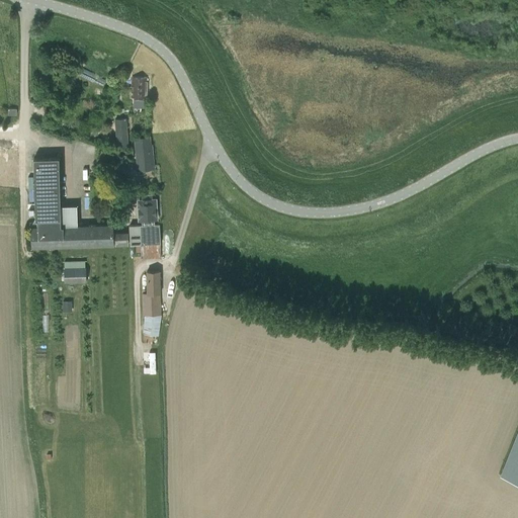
[(147,77),(132,77),(131,97),(134,97),(134,106),(144,106),(144,97),(146,98),(147,77)]
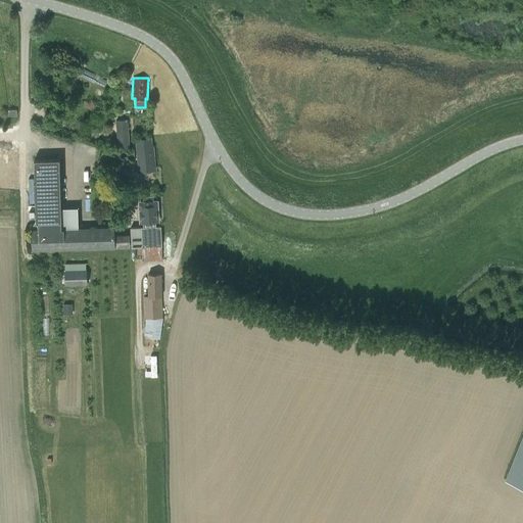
[(128,120),(116,120),(119,151),(130,150),(128,120)]
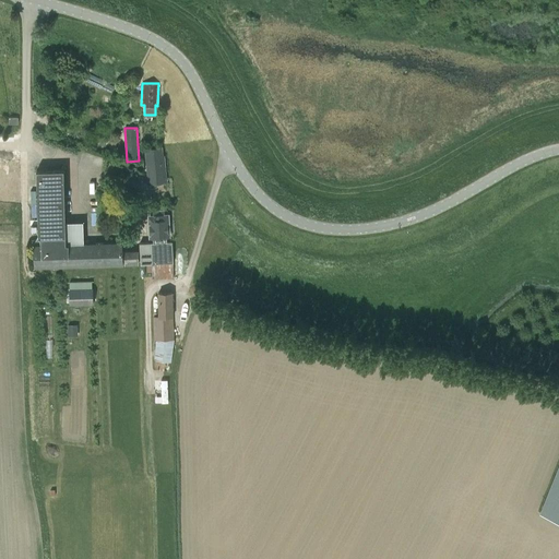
[(150,182),(161,181),(166,181),(164,157),(163,157),(162,147),(145,150),(150,182)]
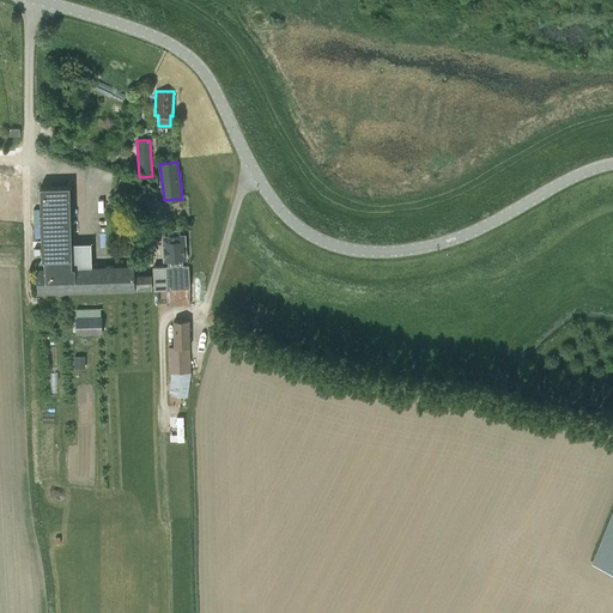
[(145,290),(152,290),(151,274),(134,275),(134,266),(72,267),(70,186),(40,187),(42,260),(46,260),(46,268),(37,268),(38,292),(135,290),(138,290),(145,290)]
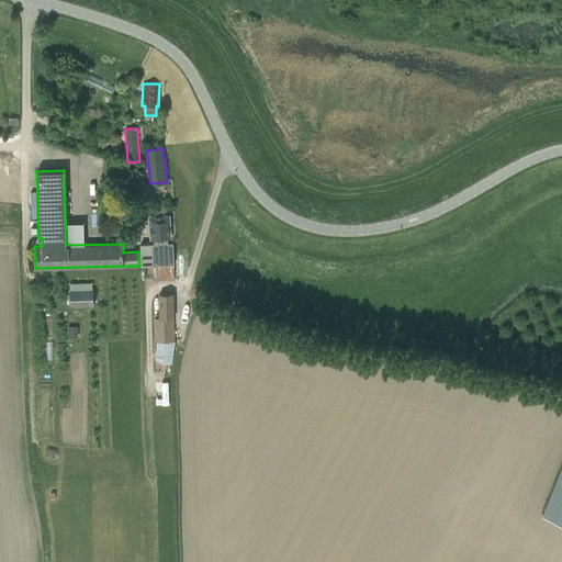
[(154,217),(150,217),(152,238),(170,237),(169,216),(166,216),(165,211),(154,212),(154,217)]
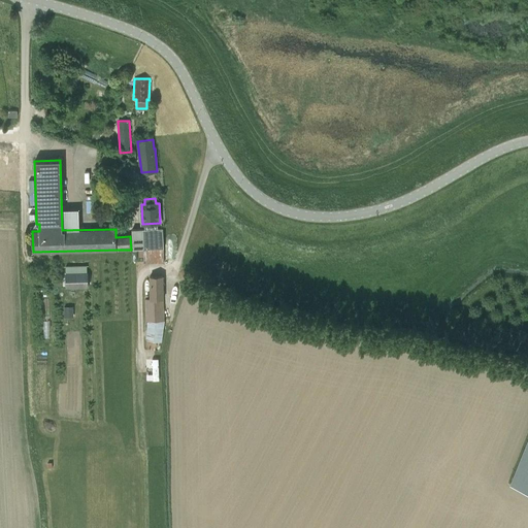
[(132,229),(133,250),(164,248),(163,228),(132,229)]
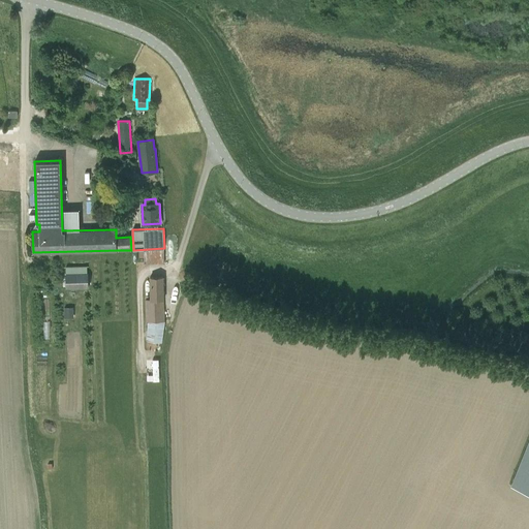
[(66,274),(66,287),(88,287),(88,274),(66,274)]
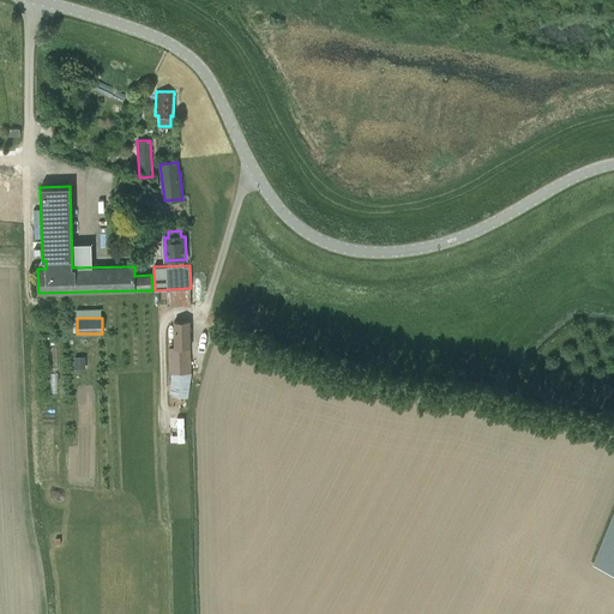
[(175,348),(169,348),(169,373),(172,373),(172,396),(187,398),(191,372),(190,321),(174,321),(175,348)]
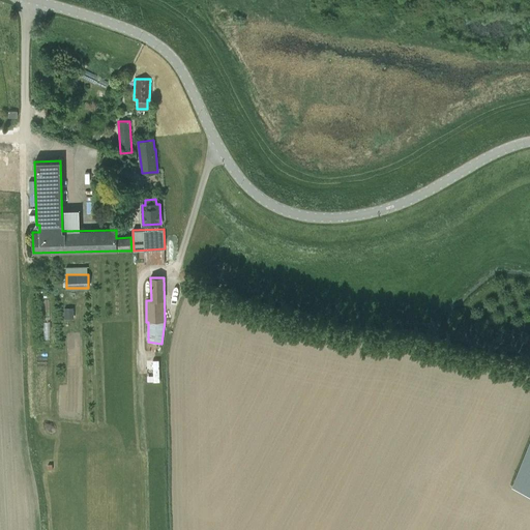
[(65,307),(65,317),(74,317),(74,307),(65,307)]
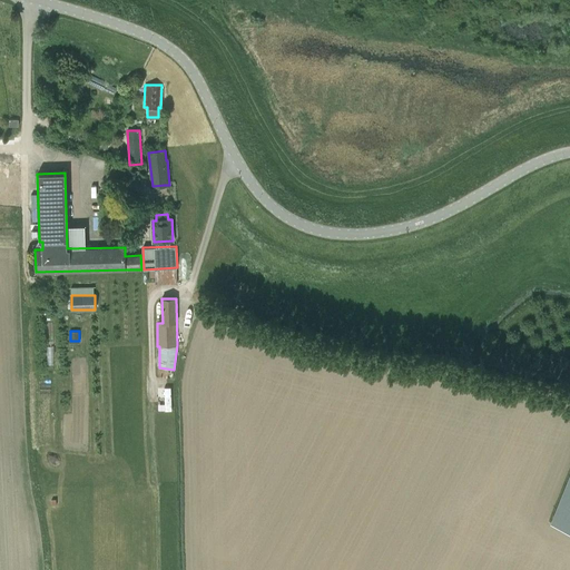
[(569,528),(569,473),(551,521),(569,528)]
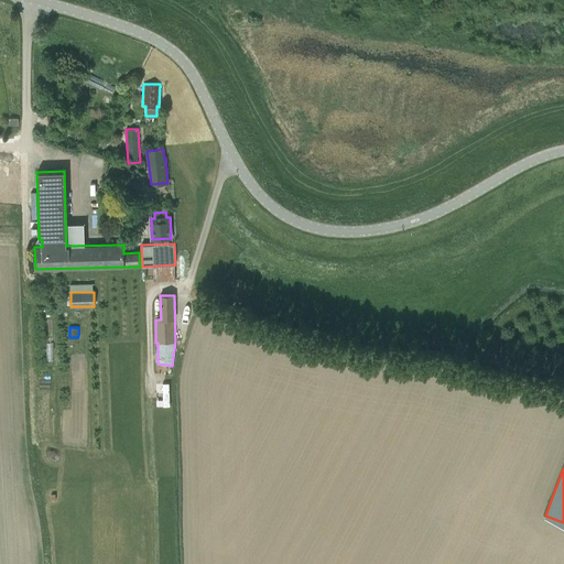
All buildings are outlined.
